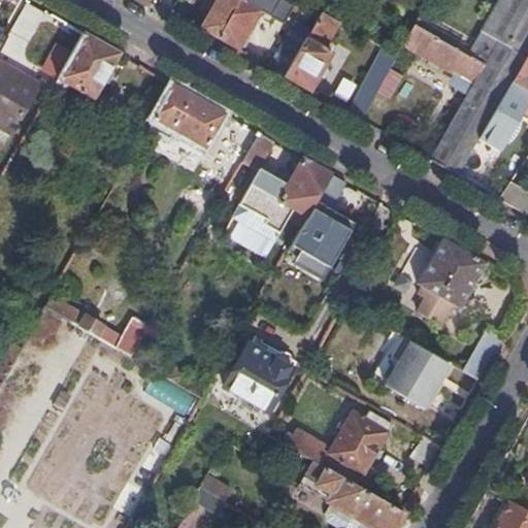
[(208,15),(200,30),(219,40),(241,0),(217,0),(216,2),(211,0),(209,0),(203,12),(208,15)]
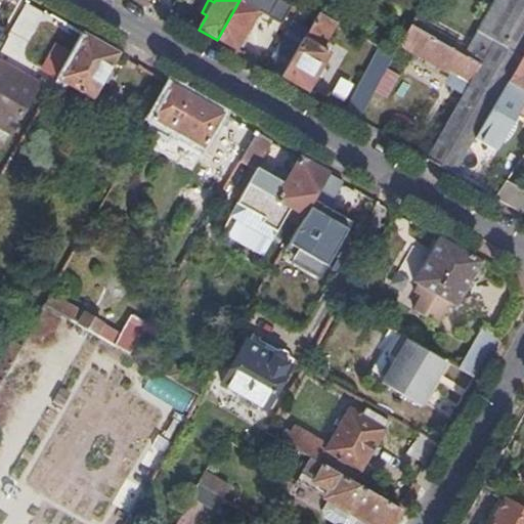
[(239,0),(217,40),(237,51),(260,12),(256,10),(258,6),(255,5),(253,8),(248,5),(250,0),(239,0)]
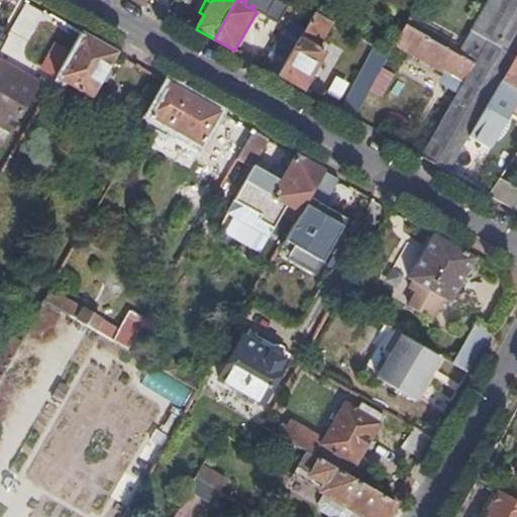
[(516,56),(516,0),(489,0),(468,38),(417,9),(407,26),(503,81),(516,56)]
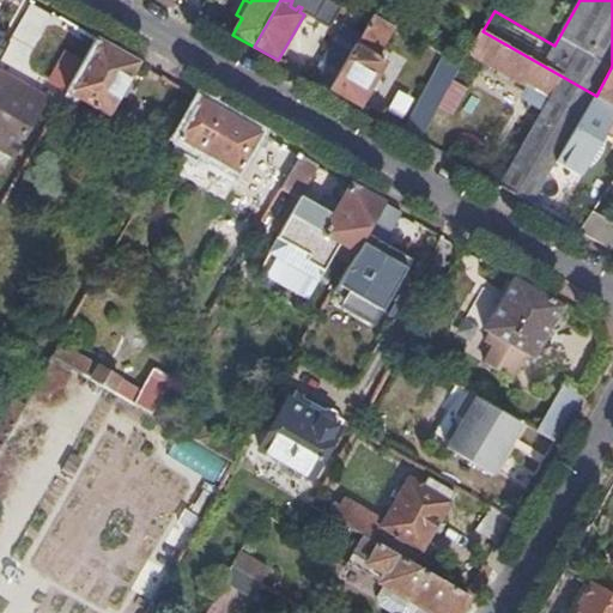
[(364,35),(332,91),(360,108),(387,64),(378,58),(395,26),(375,16),(364,35)]
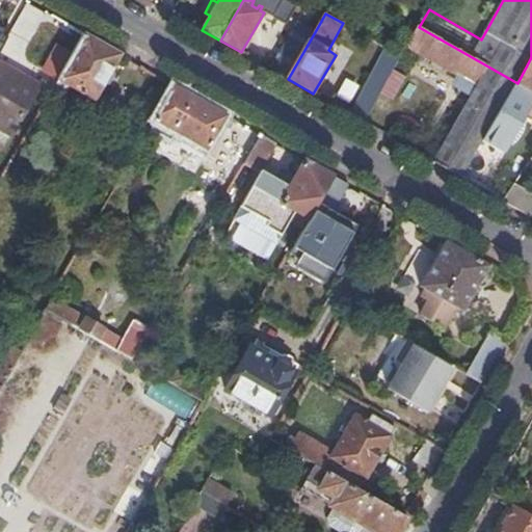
[(299,20),(271,70),(288,79),(316,30),(299,20)]
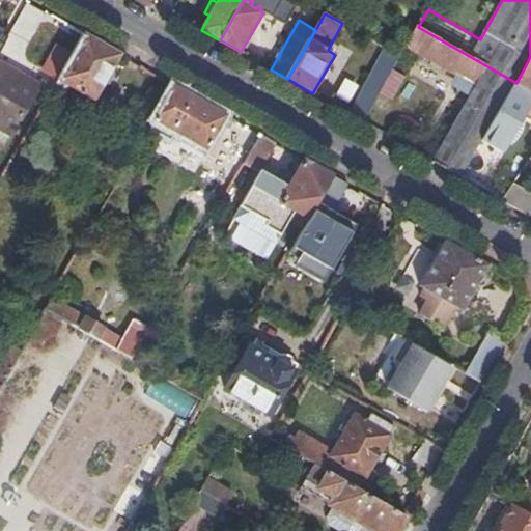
[(474,157),(516,83),(418,27),(408,47),(463,78),(458,87),(472,95),(435,163),(462,178),(474,157)]
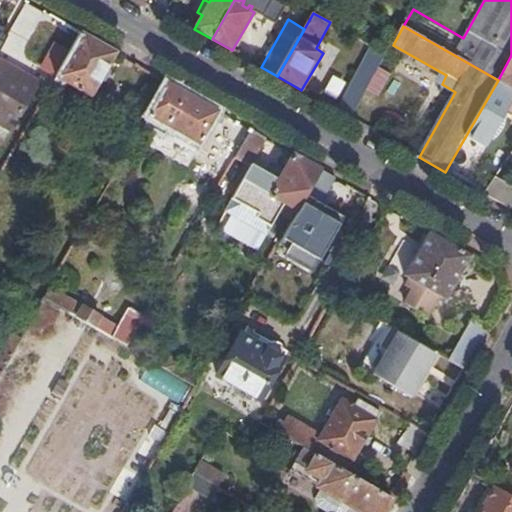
[(116,51),(82,31),(57,75),(92,94),(116,51)]
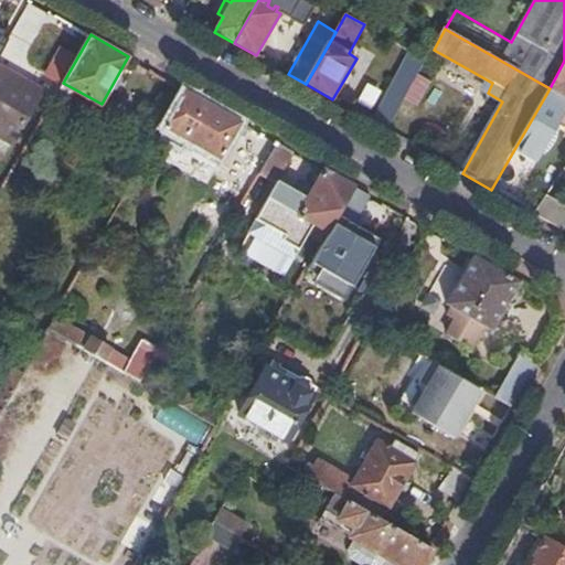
[(398,78),(412,87),(426,62),(413,53),(398,78)]
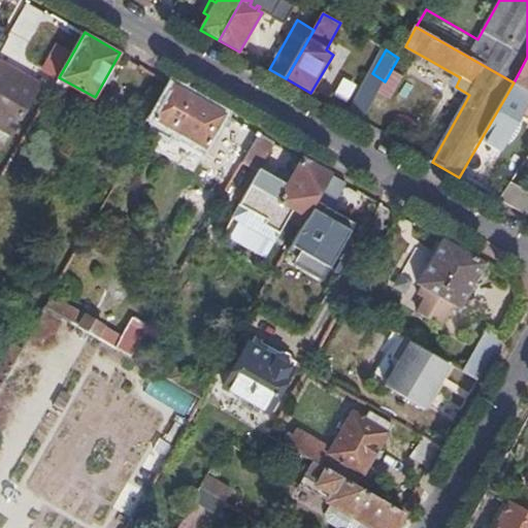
[(527,90),(527,57),(514,83),(527,90)]
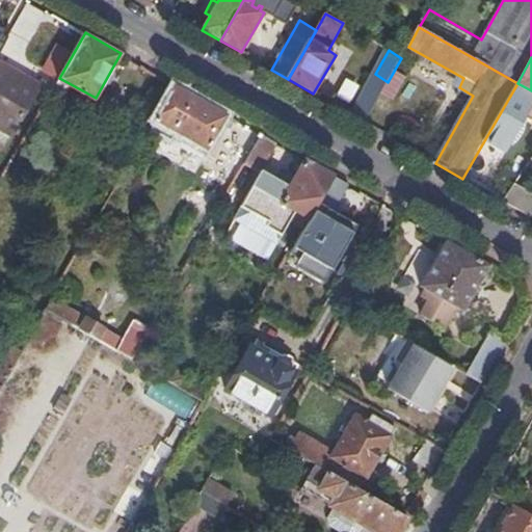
[(41,85),(0,61),(0,127),(12,134),(41,85)]
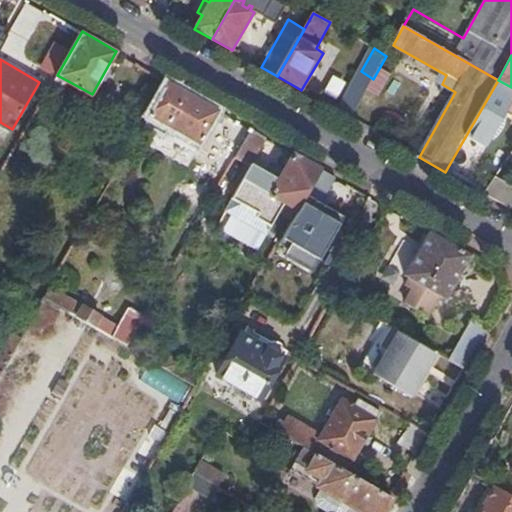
[(511,87),(498,80),(457,151),(468,157),(476,141),(482,144),(495,123),(498,125),(504,114),(511,118),(511,87)]
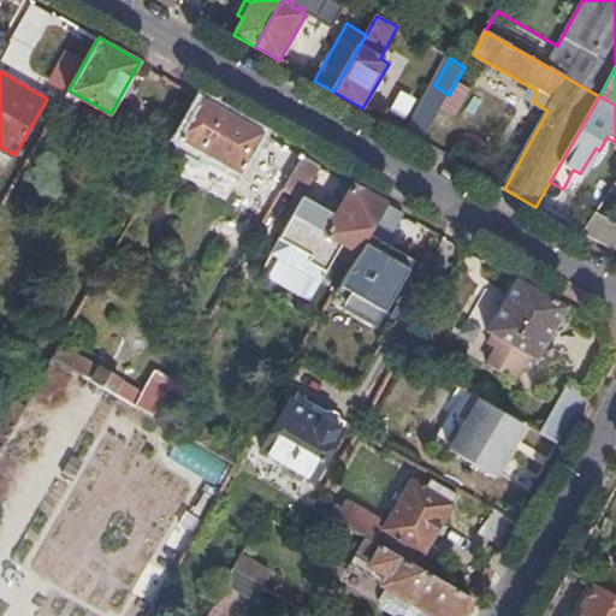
[(254,126),(203,98),(181,136),(195,144),(206,152),(241,172),(264,131),(254,126)]
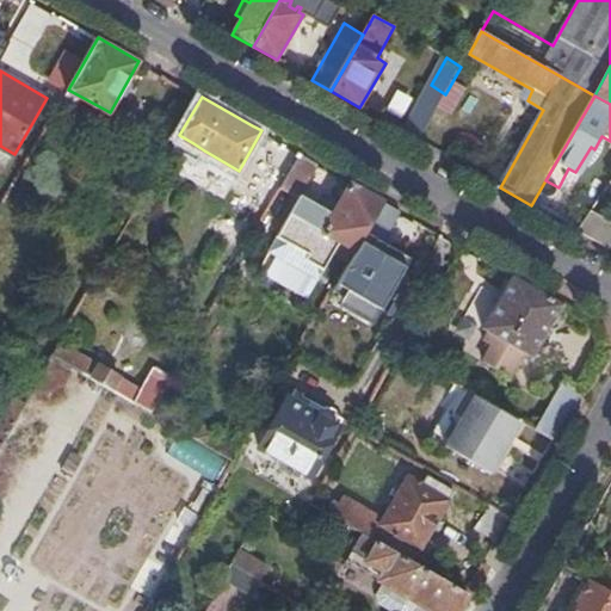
[(204,150),(193,143),(190,150),(201,158),(204,150)]
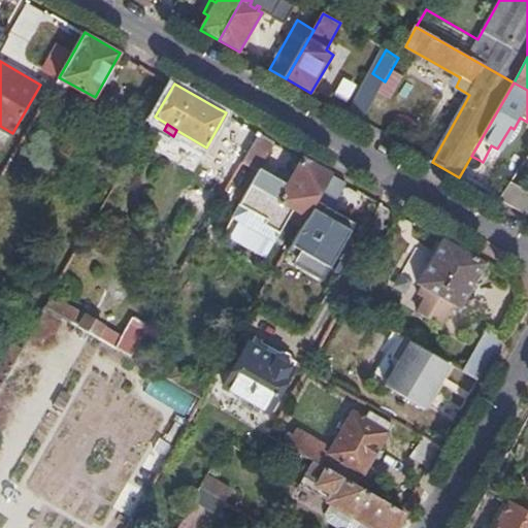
[(275,141),(260,133),(243,163),(258,171),(275,141)]
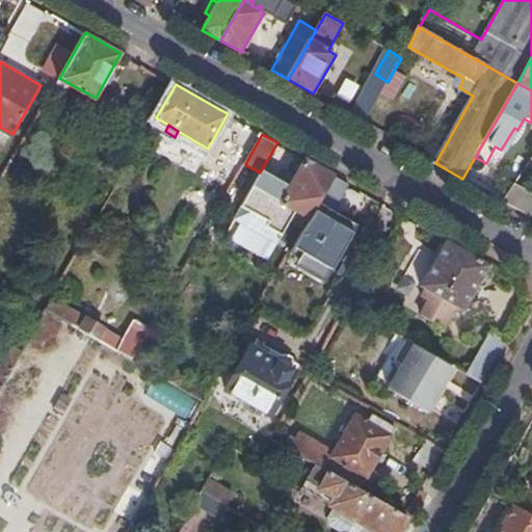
[(290,187),(264,171),(244,207),(268,220),(266,225),(283,235),(292,218),(304,225),(319,201),(334,175),(306,159),(290,187)]
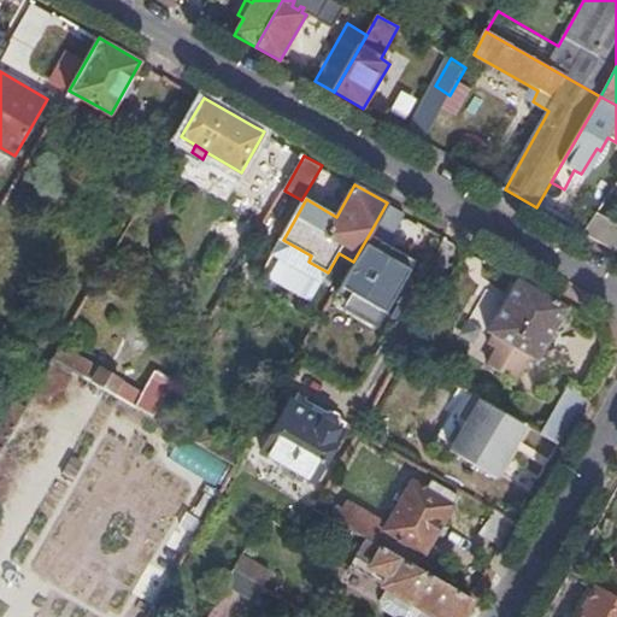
[(404,212),(387,203),(370,233),(387,241),(404,212)]
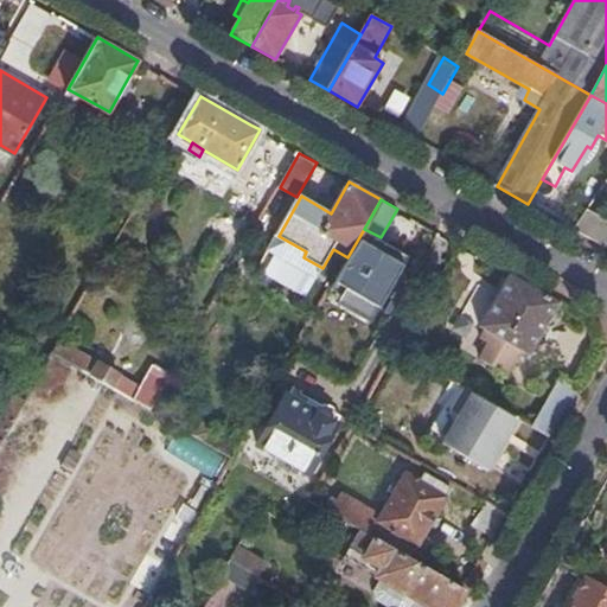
[(574,230),(606,249),(606,246),(606,222),(592,213),(585,227),(579,223),(574,230)]
